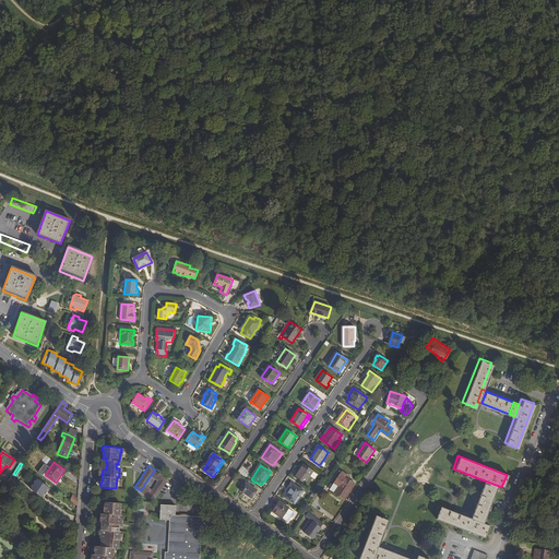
[(309,478),(312,473),(306,468),(305,470),(301,467),(297,474),(295,477),(295,478),(305,485),(309,478)]
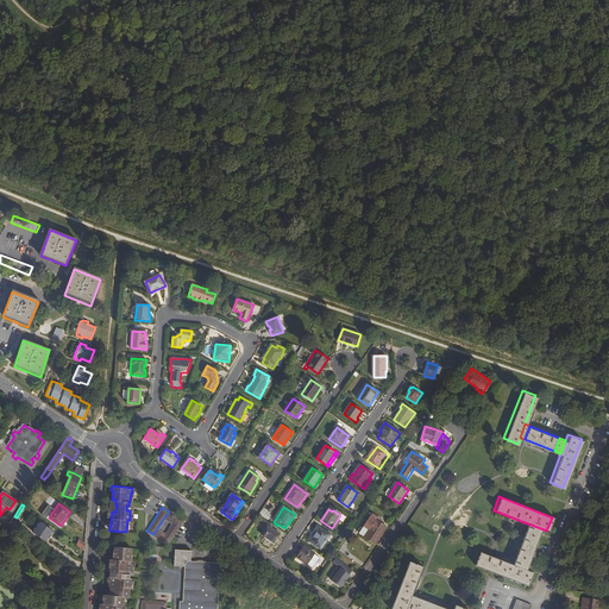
[(171,523),(176,516),(169,512),(164,518),(171,523)]
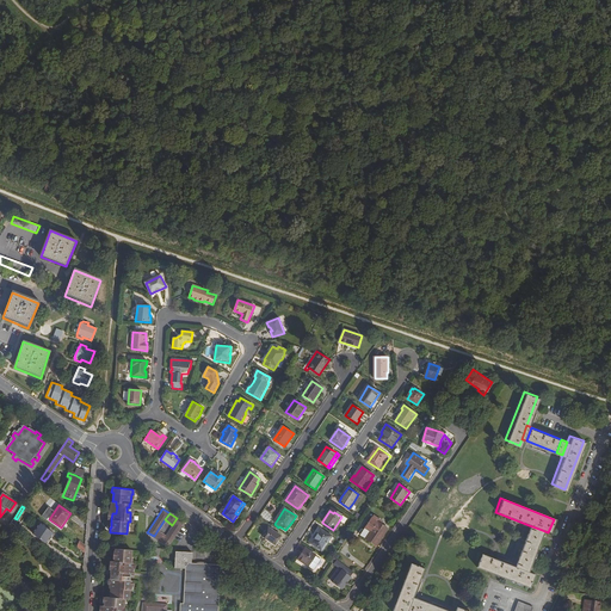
[(20,523),(17,519),(14,518),(11,524),(17,528),(20,523)]
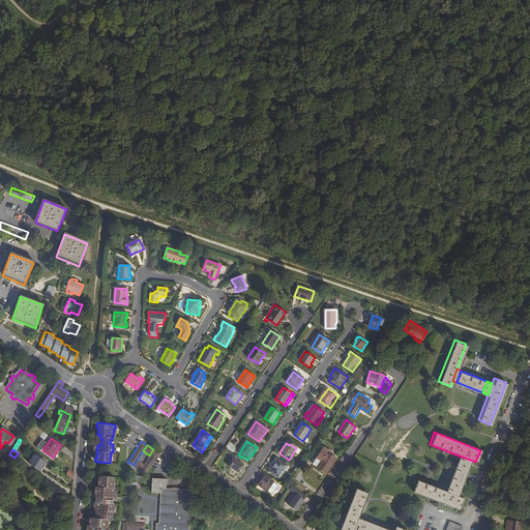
[(140,469),(145,473),(158,453),(153,449),(149,455),(143,464),(140,469)]
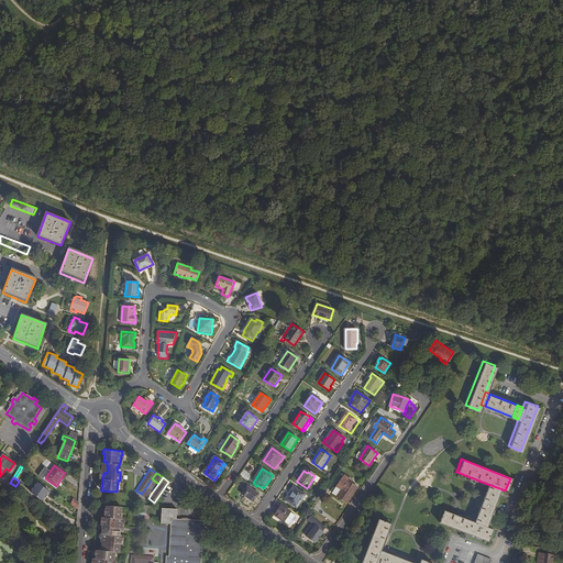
[(343,477),(332,494),(346,504),(357,487),(343,477)]
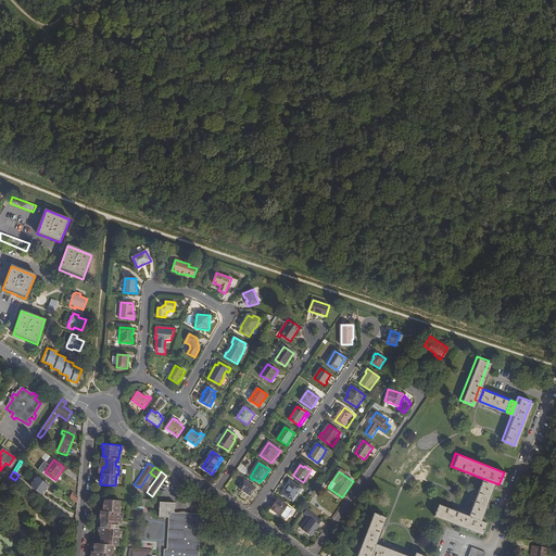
[(254,479),(253,480),(261,484),(267,476),(266,475),(260,482),(254,479)]
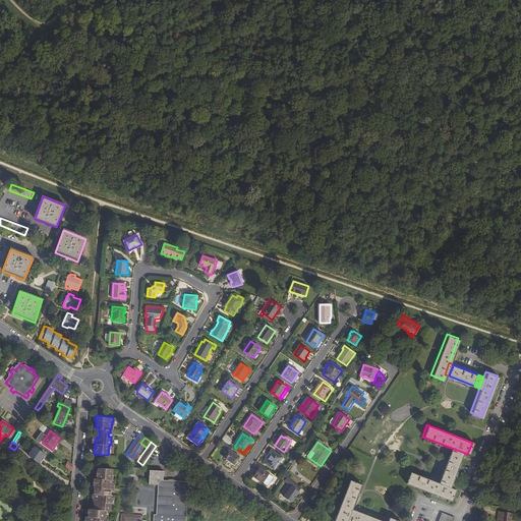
[(27,455),(38,462),(44,454),(34,447),(27,455)]
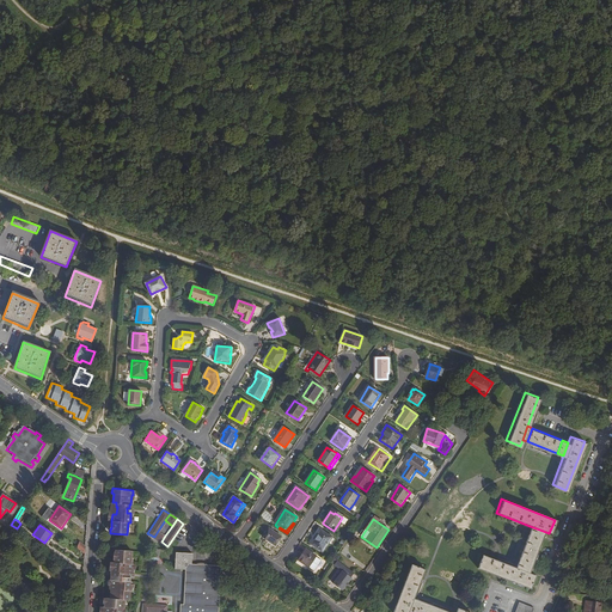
[(539,540),(543,531),(530,526),(526,536),(539,540)]
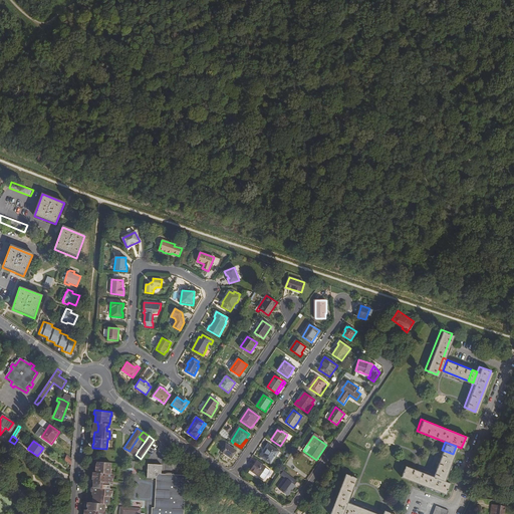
[(226,444),(221,451),(232,458),(237,451),(226,444)]
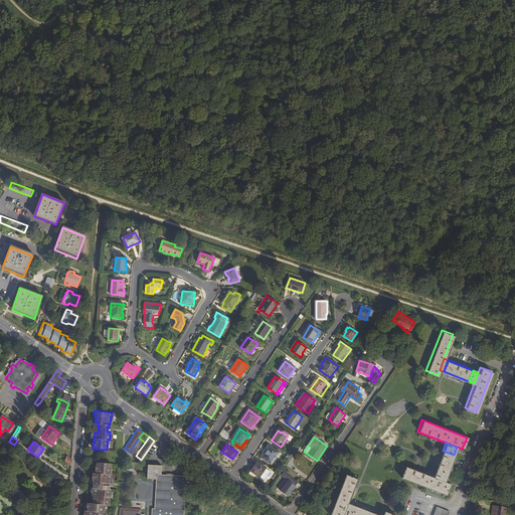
[(133,447),(130,452),(136,456),(139,451),(133,447)]
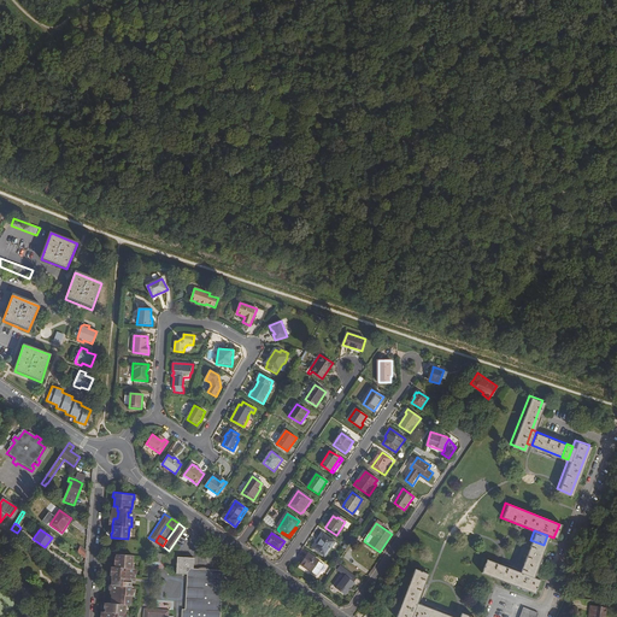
[(324,535),(315,550),(327,557),(336,542),(324,535)]
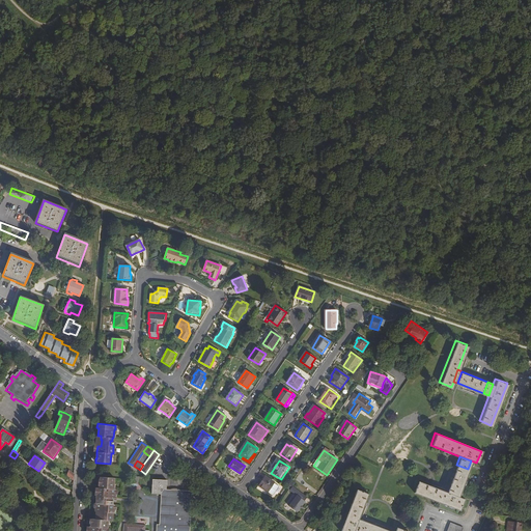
[(449,483),(460,488),(468,469),(456,465),(449,483)]
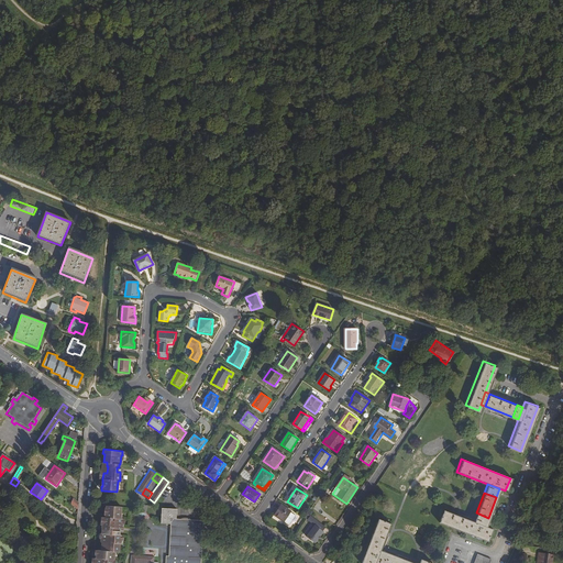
[(107,534),(100,533),(100,541),(100,551),(96,551),(95,559),(95,562),(112,562),(112,560),(113,560),(113,551),(118,551),(119,542),(119,543),(120,534),(121,534),(122,527),(120,526),(120,522),(118,522),(118,518),(120,519),(120,506),(105,505),(105,510),(106,510),(105,518),(105,523),(108,525),(108,530),(107,530),(107,534)]
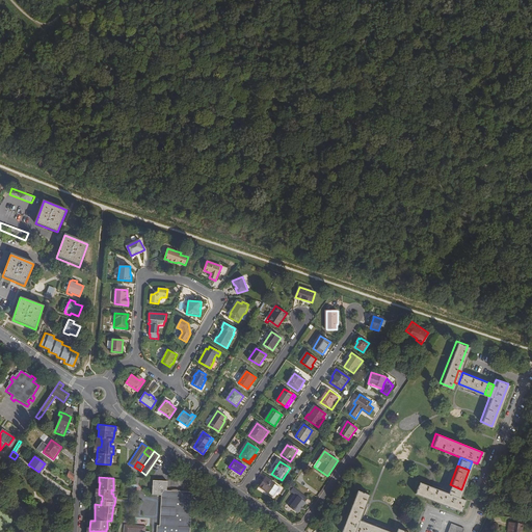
[(267,477),(262,485),(274,496),(280,486),(275,483),(267,477)]
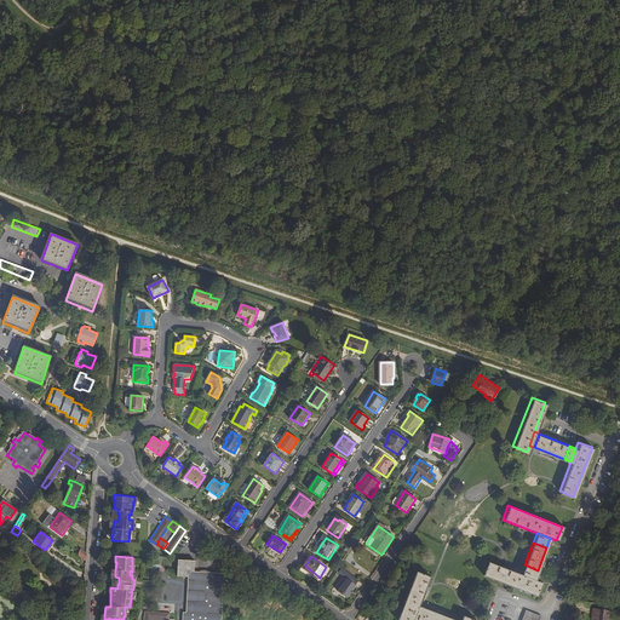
[(195,562),(178,561),(177,577),(188,578),(187,613),(183,613),(182,619),(222,619),(224,574),(194,573),(195,562)]
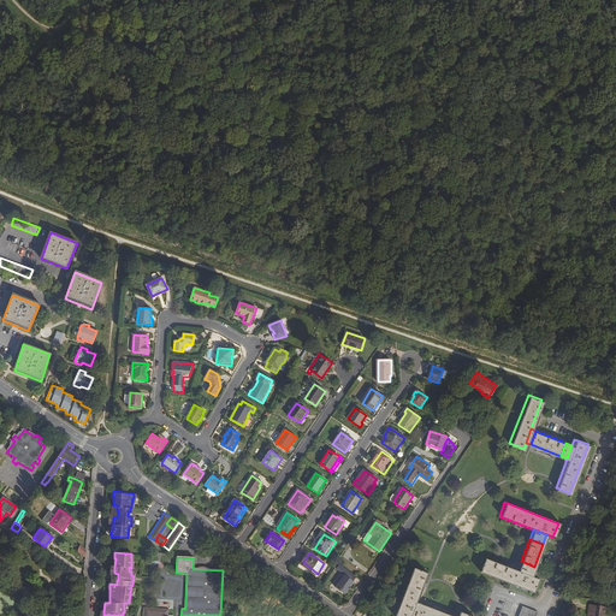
[(532,576),(517,572),(484,558),(479,573),(532,593),(538,579),(532,576)]
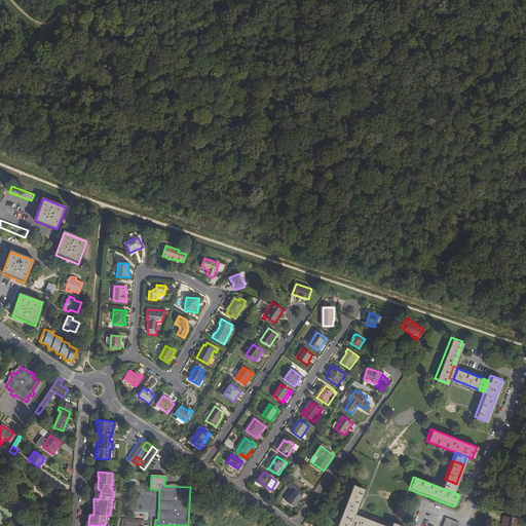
[(445,479),(442,488),(454,492),(456,484),(445,479)]
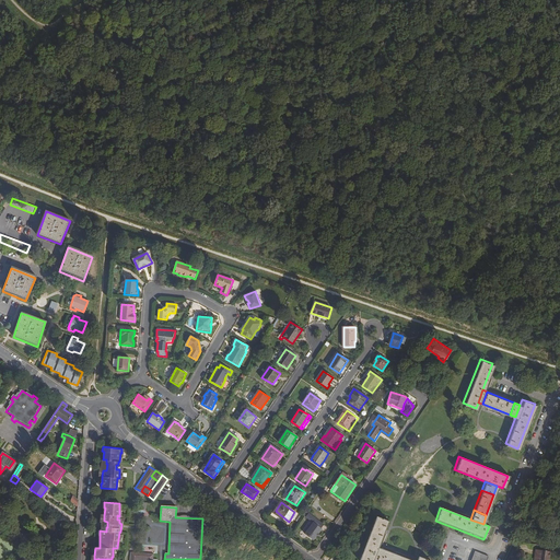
[(370,559),(371,559),(375,547),(384,520),(372,515),(356,559),(370,559)]
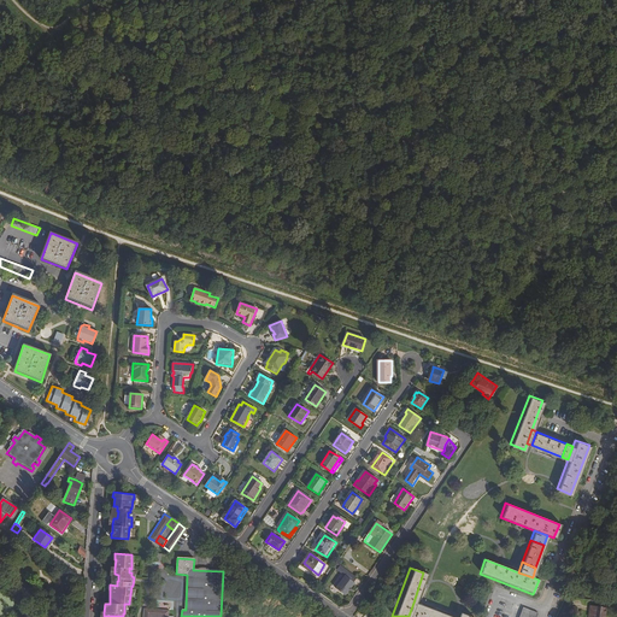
[(334,587),(344,594),(352,581),(342,575),(338,582),(336,581),(334,582),(333,585),(333,586),(334,587)]
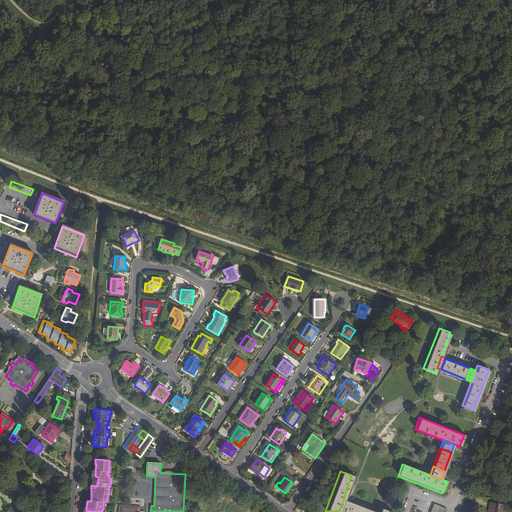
[(339,511),(341,511),(343,511),(347,501),(343,500),(339,511)]
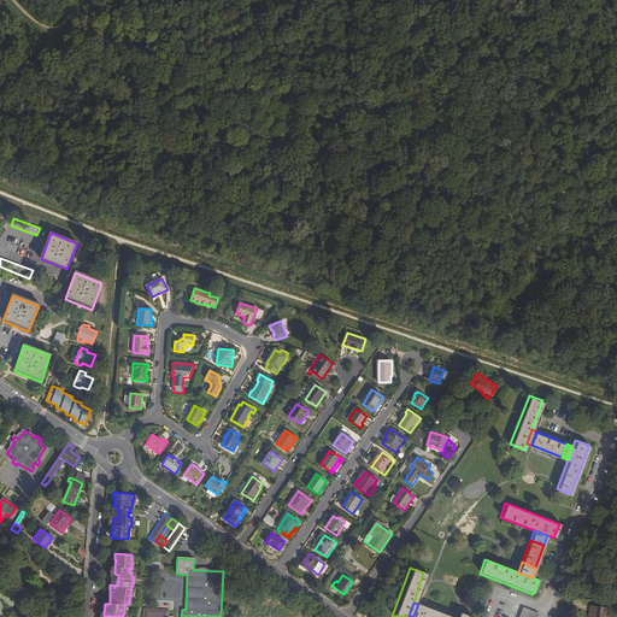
[(447,616),(448,615),(418,604),(413,616),(447,616)]
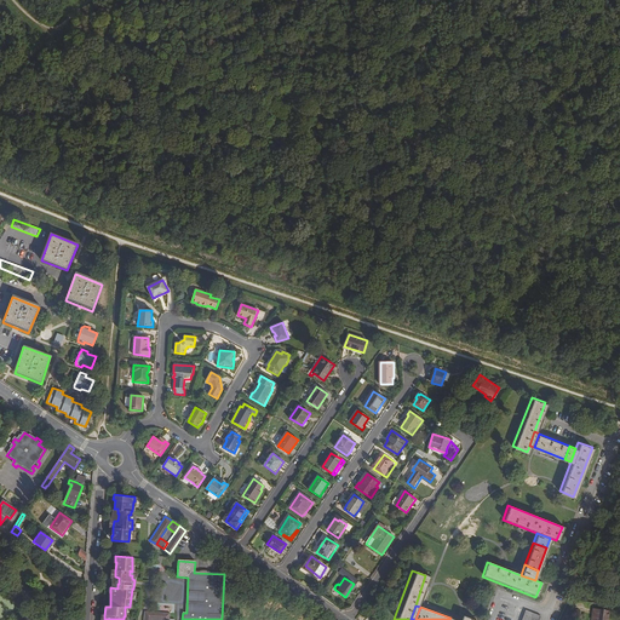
[(593,608),(592,615),(597,615),(596,619),(603,619),(604,610),(593,608)]
